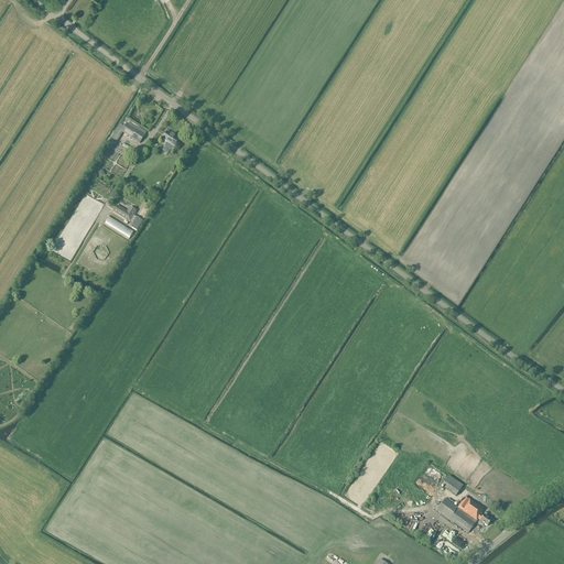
[(140,143),(144,136),(137,130),(139,127),(129,120),(126,123),(122,129),(119,127),(115,133),(115,134),(119,137),(120,138),(122,132),(140,143)]
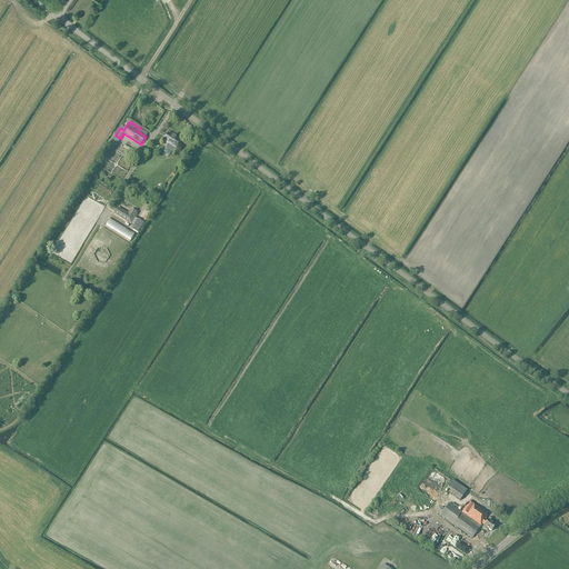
[(163,141),(168,143),(166,147),(167,149),(173,153),(177,149),(177,148),(181,141),(169,133),(163,141)]
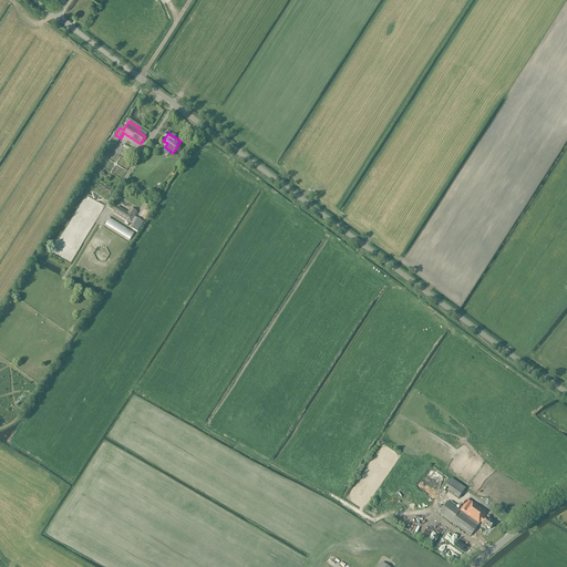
[(76,208),(73,217),(82,217),(84,213),(84,224),(86,225),(86,228),(86,229),(86,237),(98,214),(98,217),(100,210),(100,213),(103,205),(86,198),(84,204),(81,204),(80,206),(81,213),(78,212),(80,208),(76,208)]
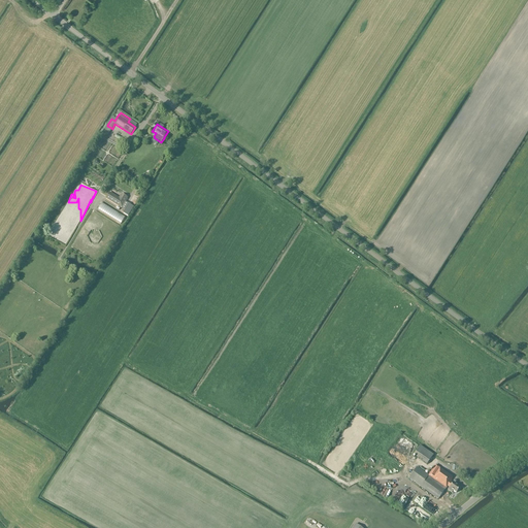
[(119,198),(109,192),(105,198),(122,208),(128,197),(122,193),(119,198)]
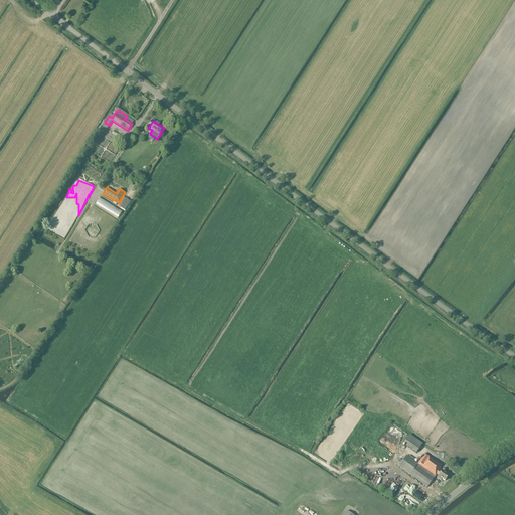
[(98,198),(95,204),(105,209),(108,202),(98,198)]
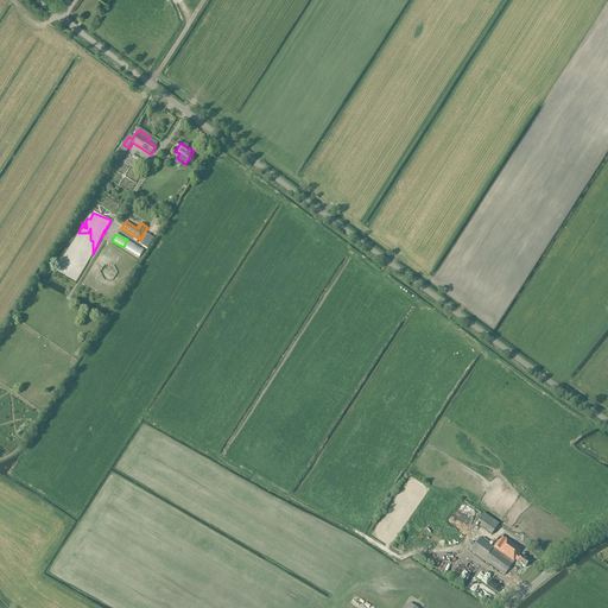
[(483,514),(482,515),(476,525),(493,534),(500,524),(483,514)]
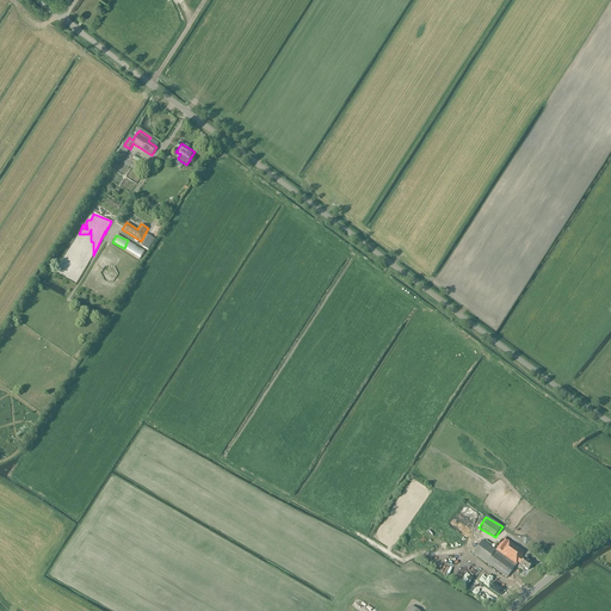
[(524,560),(522,557),(523,556),(522,556),(524,551),(504,538),(497,550),(517,563),(518,563),(520,565),(519,567),(523,569),(524,568),(528,571),(532,563),(524,559),(524,560)]
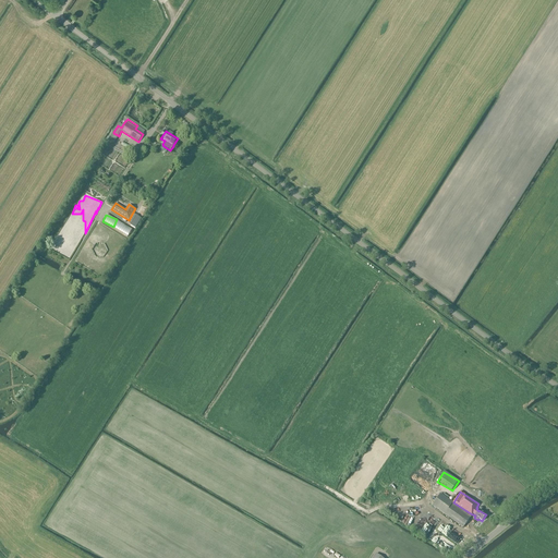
[(472,514),(453,502),(440,494),(432,507),(464,528),(472,514)]
